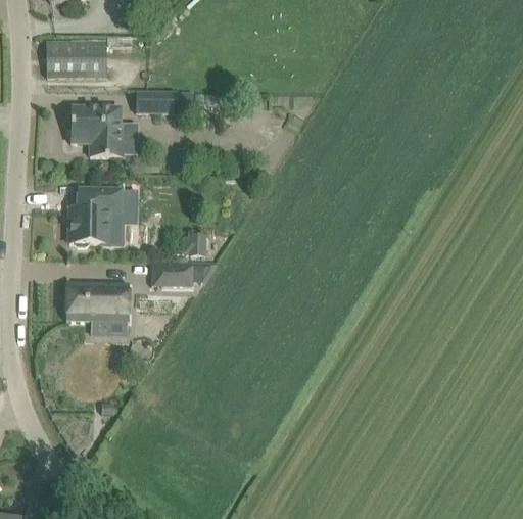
[(132,36),(106,37),(107,46),(132,46),(132,36)]
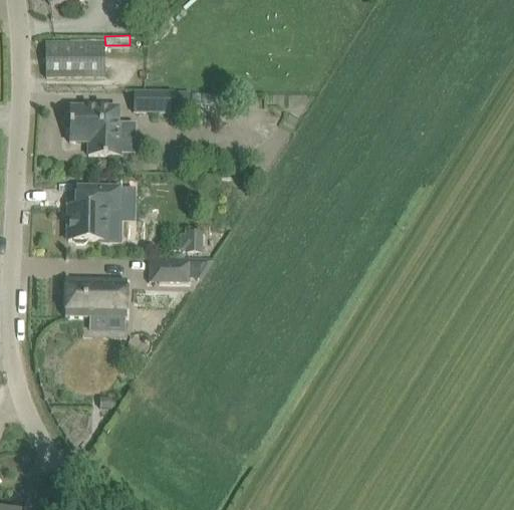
[(46,75),(66,75),(104,75),(103,40),(46,41),(46,75)]
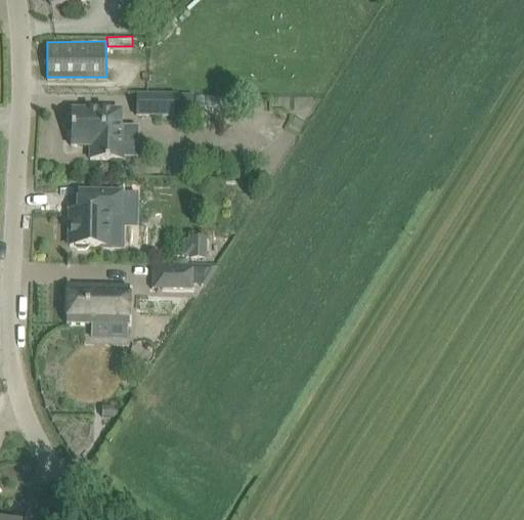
[(177,115),(177,93),(136,92),(136,114),(177,115)]
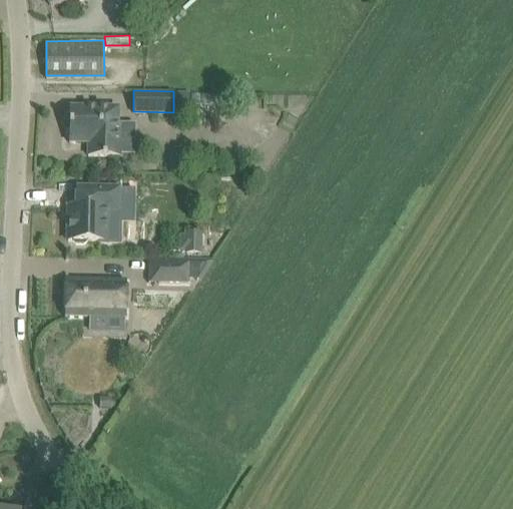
[(119,105),(90,105),(70,105),(69,140),(88,140),(88,153),(121,153),(122,121),(119,121),(119,105)]
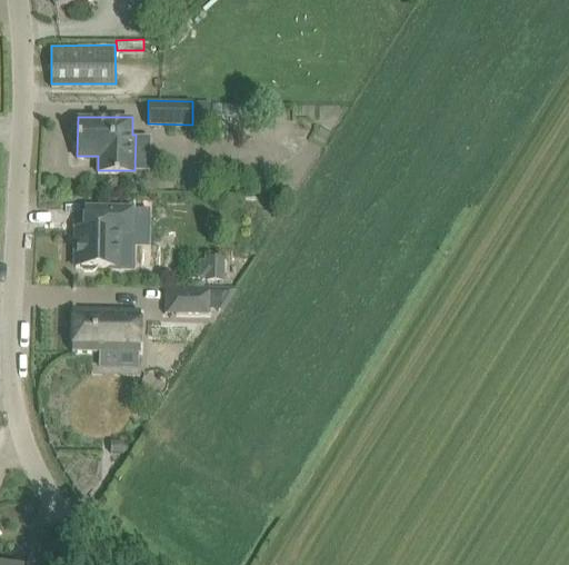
[(133,234),(133,206),(86,206),(85,225),(76,225),(76,264),(98,265),(121,265),(121,234),(133,234)]
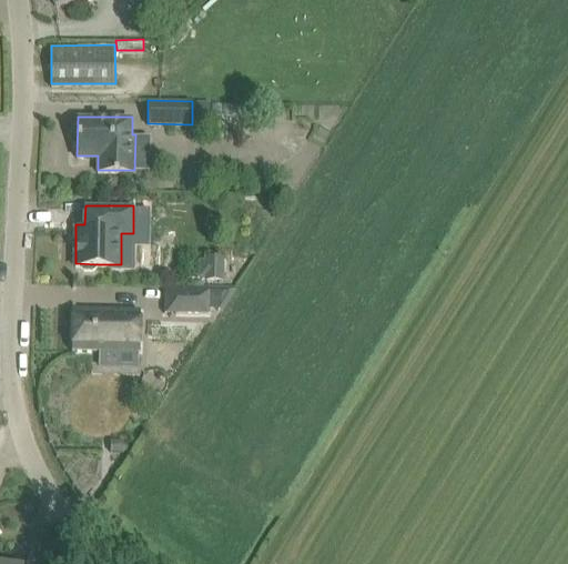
[(225,277),(225,253),(205,252),(205,255),(200,255),(200,272),(205,273),(205,277),(225,277)]
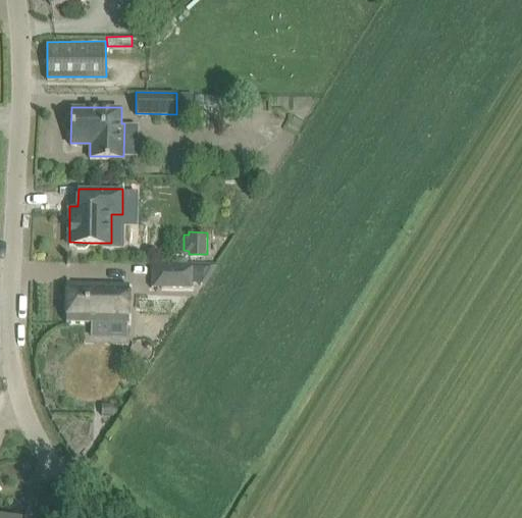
[(192,286),(193,261),(152,260),(151,285),(192,286)]
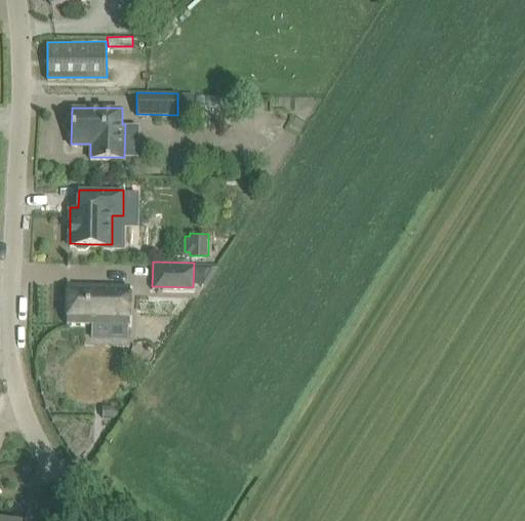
[(128,323),(129,284),(67,283),(67,322),(128,323)]
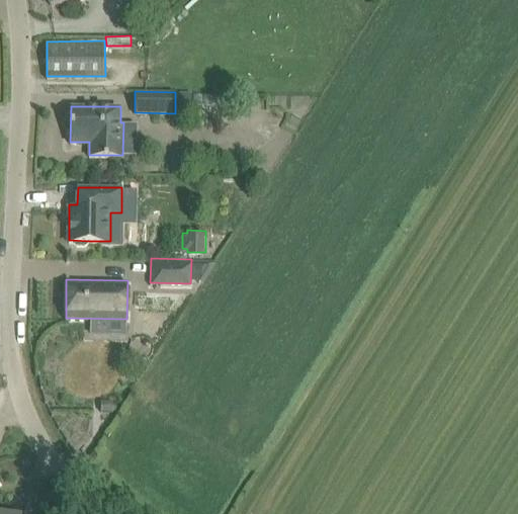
[(100,398),(100,410),(112,410),(112,399),(100,398)]
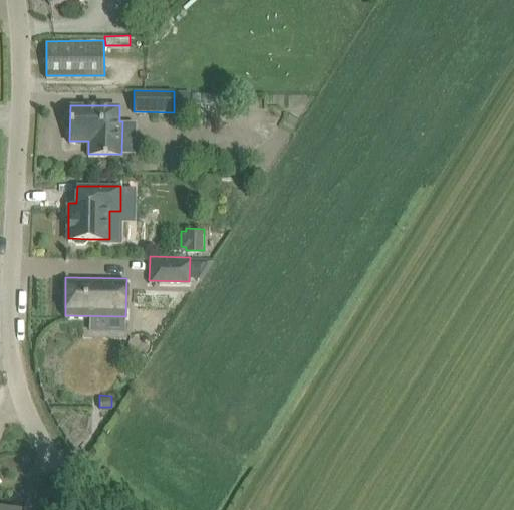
All buildings are outlined.
